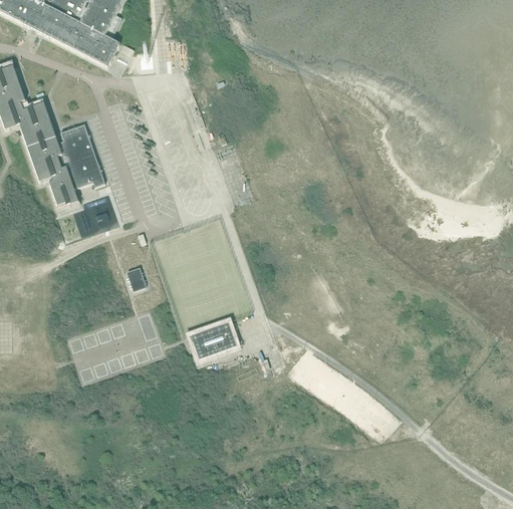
[(0,10),(29,25),(37,29),(102,63),(105,65),(107,65),(119,42),(110,37),(111,36),(121,16),(117,14),(115,13),(122,0),(0,0),(0,10)]
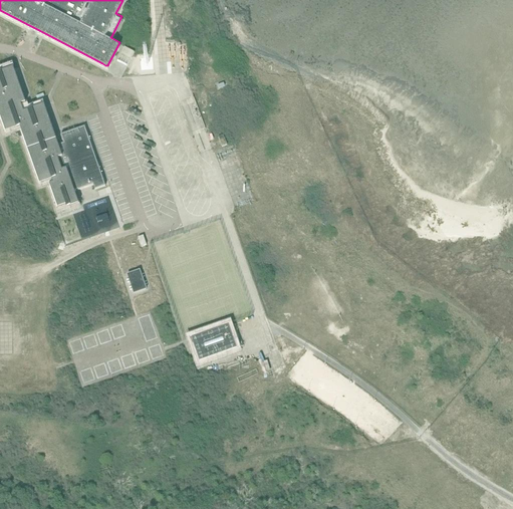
[(0,115),(5,129),(19,123),(39,181),(51,176),(52,180),(48,181),(56,205),(58,204),(68,201),(69,202),(69,203),(76,201),(78,200),(75,191),(73,187),(76,186),(77,186),(78,186),(88,183),(94,180),(95,185),(93,185),(94,186),(104,182),(83,122),(79,124),(64,130),(60,131),(62,140),(57,142),(51,123),(43,101),(36,104),(31,105),(31,103),(27,105),(25,99),(13,64),(0,68),(0,115)]
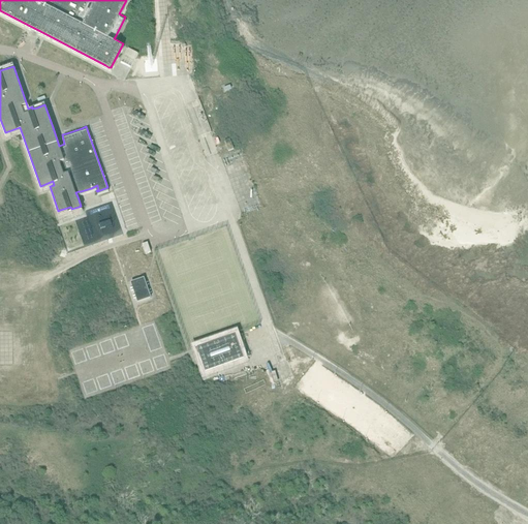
[(229,134),(224,136),(224,140),(226,145),(227,147),(233,145),(229,134)]
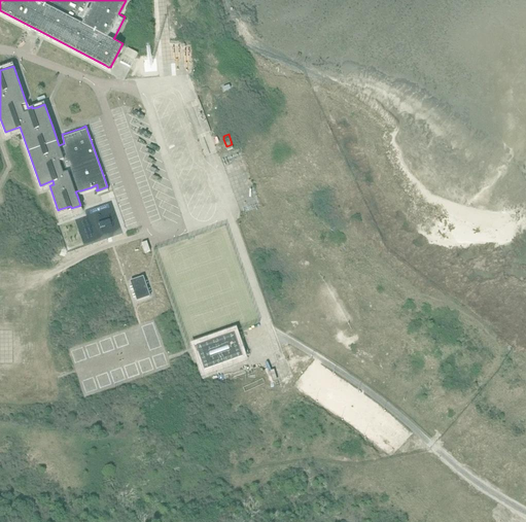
[(143,273),(130,277),(136,298),(149,292),(143,273)]
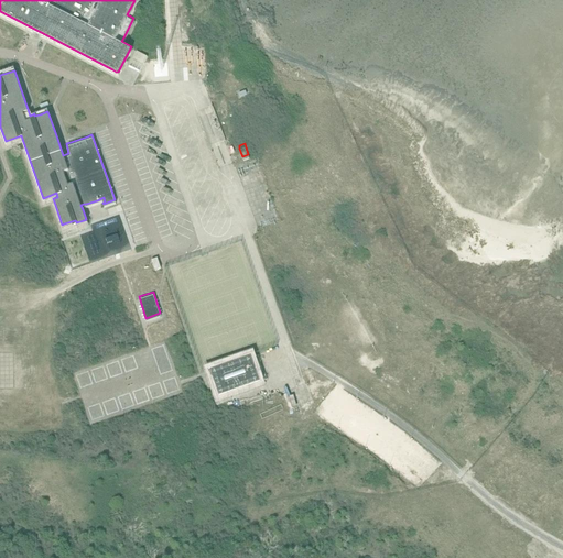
[(250,352),(209,367),(218,393),(259,379),(250,352)]
